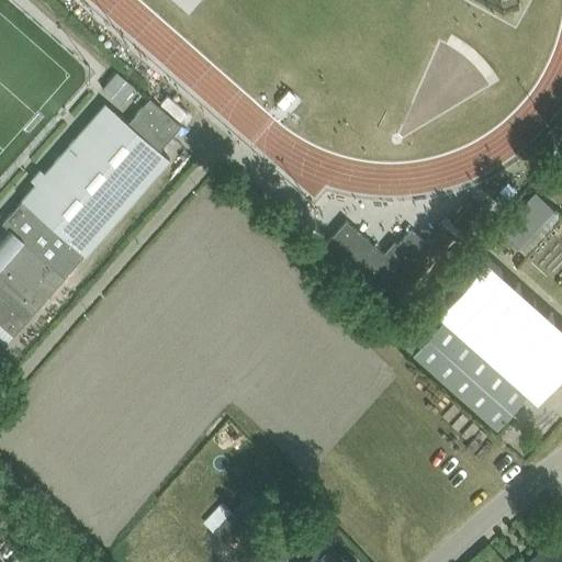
[(120,103),(134,87),(116,71),(102,88),(120,103)]
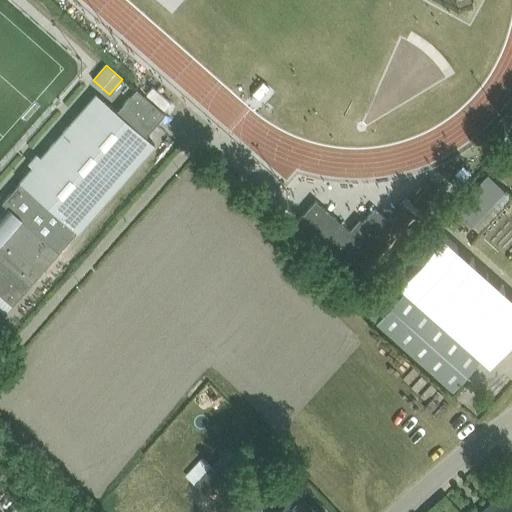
[(150,130),(164,114),(136,89),(121,105),(150,130)]
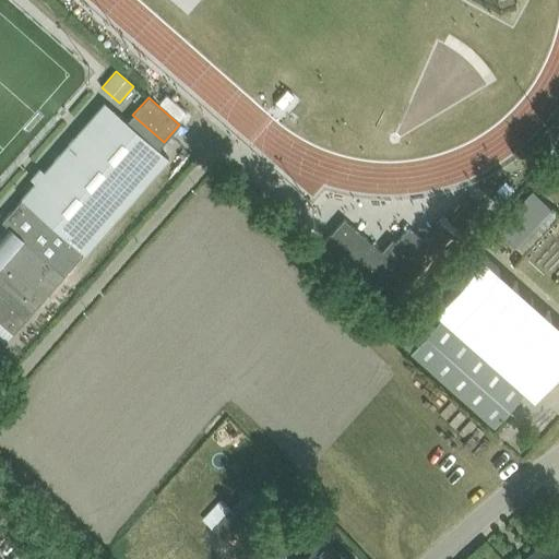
[(9,226),(0,236),(0,322),(13,334),(35,309),(56,285),(76,261),(83,253),(84,254),(166,159),(157,151),(141,137),(127,125),(113,111),(103,103),(33,182),(21,197),(22,199),(2,221),(9,226)]
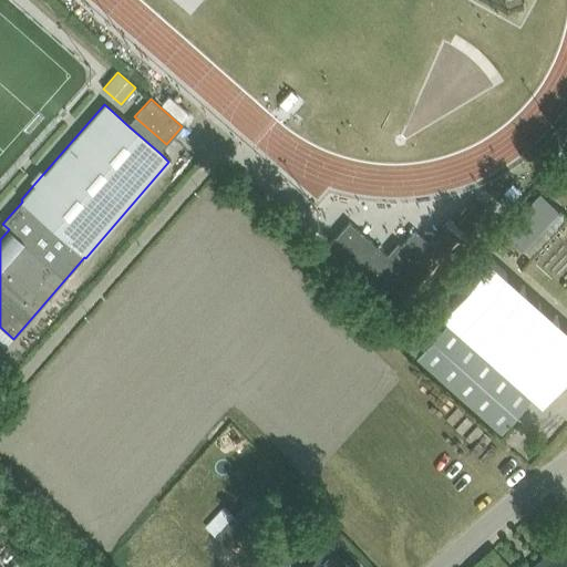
[(394,311),(443,256),(456,241),(441,228),(428,243),(414,230),(391,258),(349,222),(323,250),(394,311)]
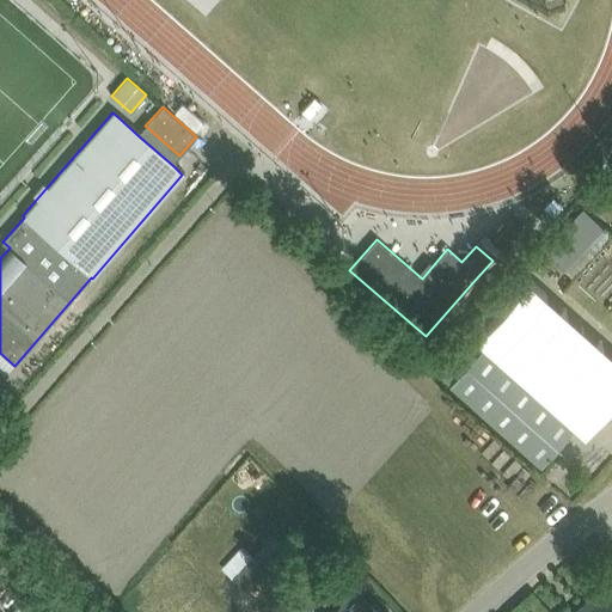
[(540,316),(548,310),(532,292),(525,299),(540,316)]
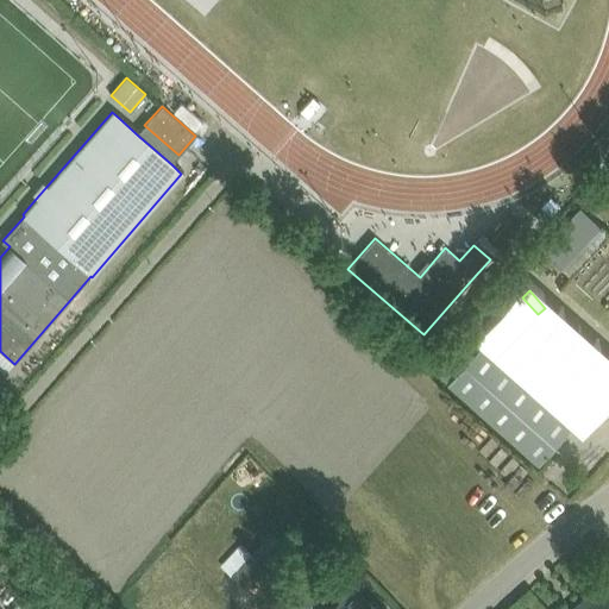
[(482,344),(447,383),(538,463),(572,424),(482,344)]
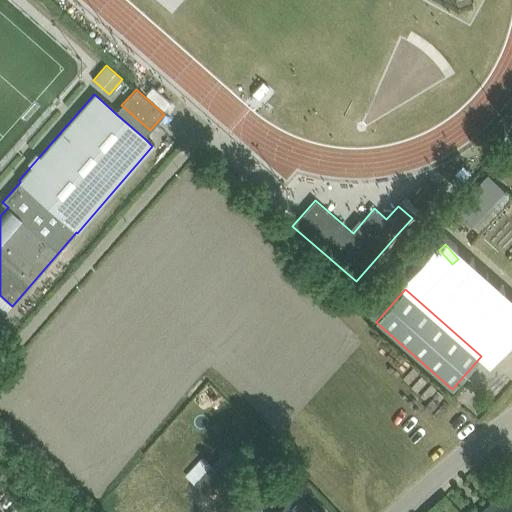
[(228,447),(194,484),(207,496),(241,460),(228,447)]
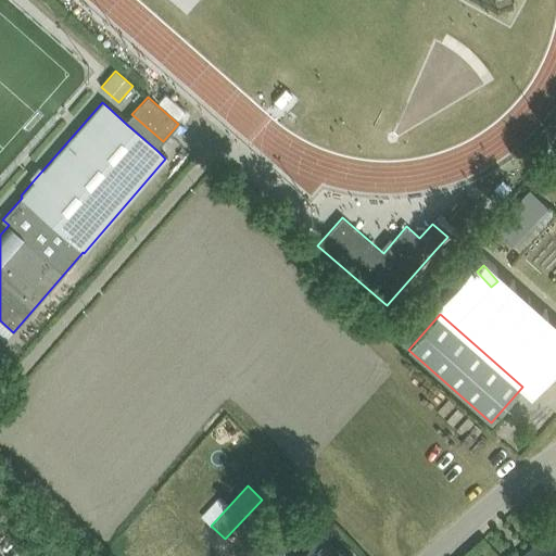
[(300,555),(333,555),(308,530),(294,543),(304,553),(300,555)]
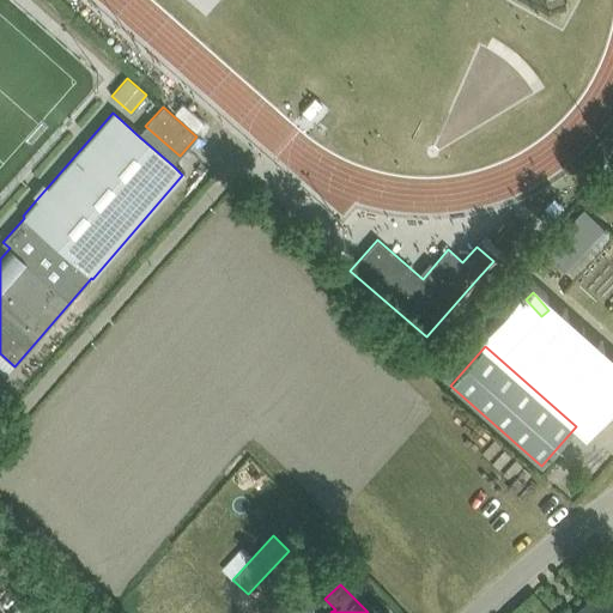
[(612,612),(612,587),(592,607),(584,606),(576,612),(612,612)]
